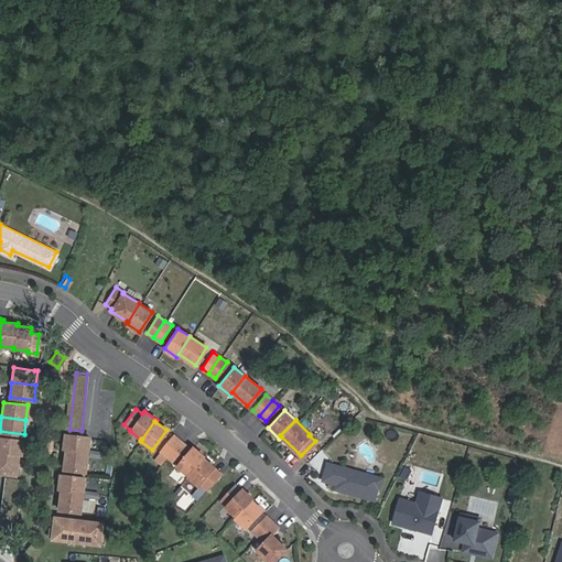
[(66,449),(69,449),(90,452),(93,436),(68,433),(66,449)]
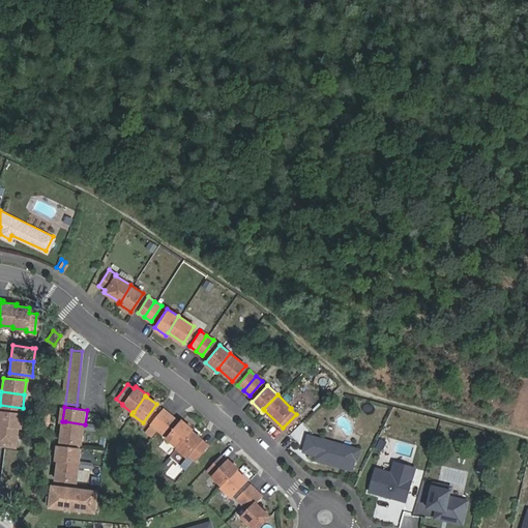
[(155,429),(168,414),(162,409),(149,423),(155,429)]
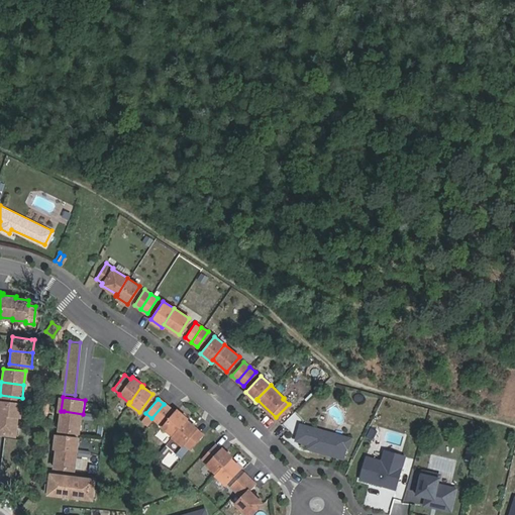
[(19,417),(20,403),(0,400),(0,414),(16,416),(19,417)]
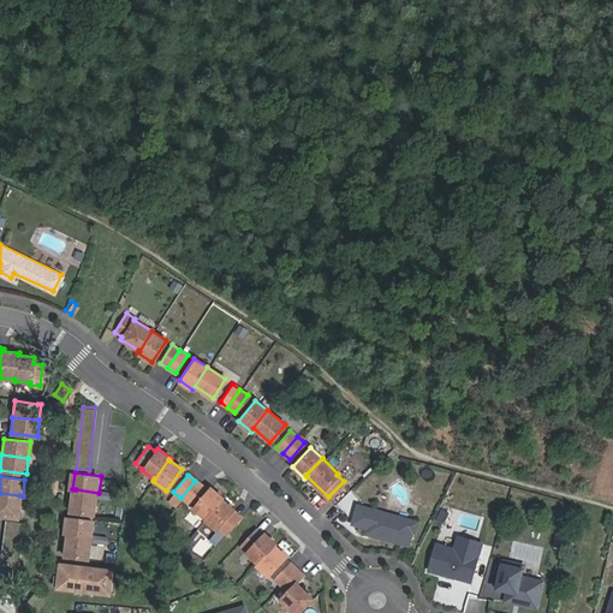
[(195,481),(180,498),(188,504),(202,487),(195,481)]
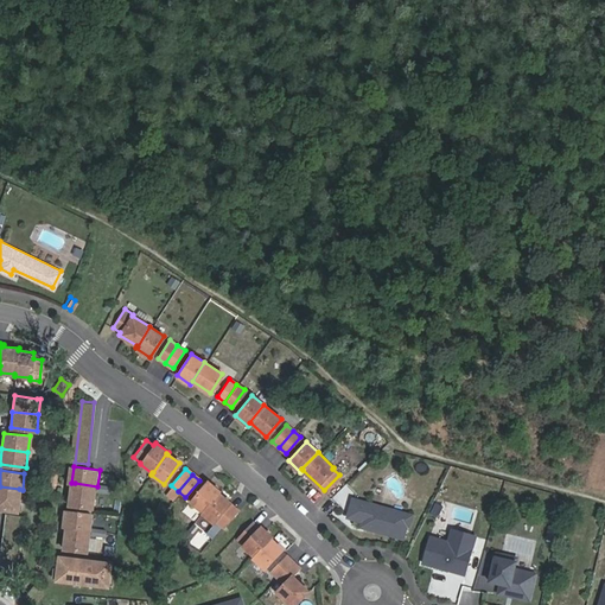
[(218,492),(220,491),(207,481),(190,501),(202,510),(217,492),(218,492)]
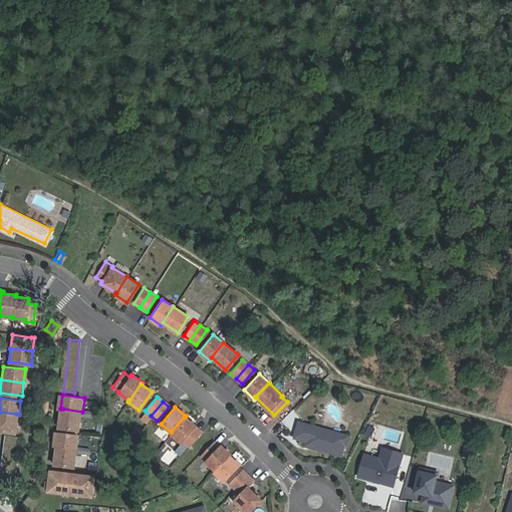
[(80,429),(82,412),(63,409),(61,427),(80,429)]
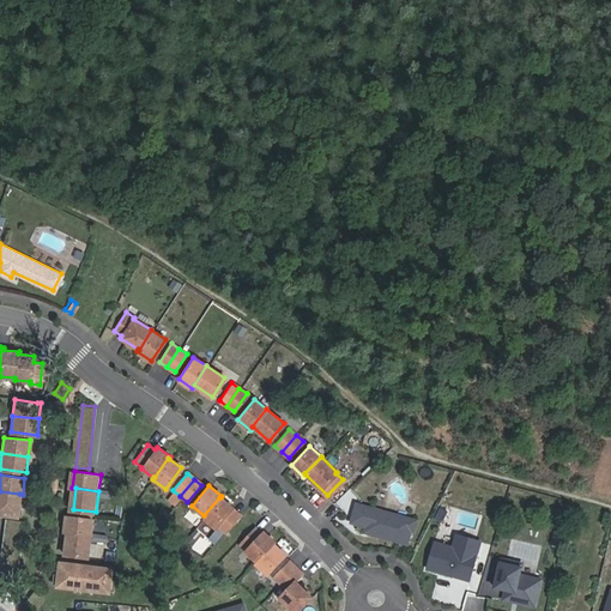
[(0,513),(17,515),(19,494),(0,491),(0,513)]
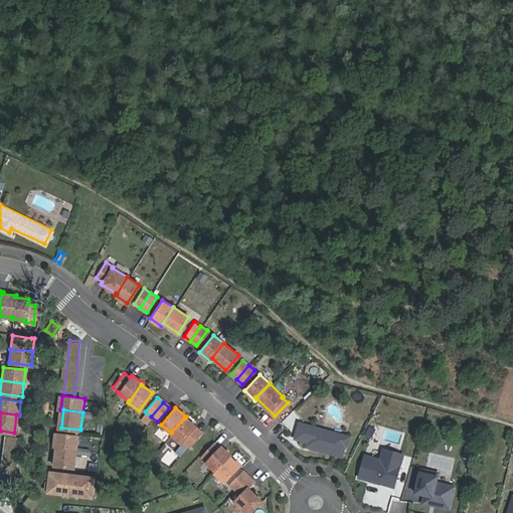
[(171,433),(170,434),(180,443),(182,440),(188,445),(200,432),(194,425),(185,417),(184,417),(171,433)]
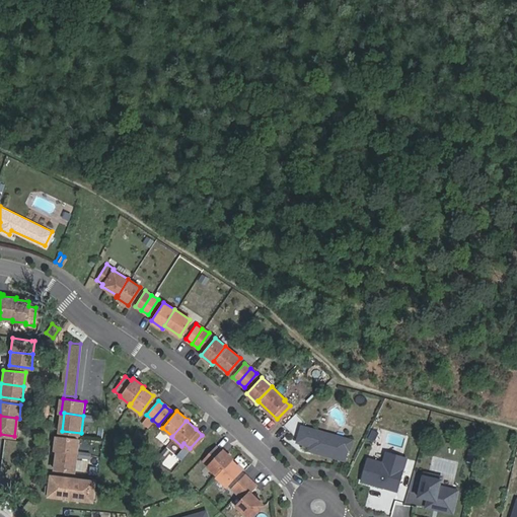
[(350,445),(301,426),(295,441),(307,446),(306,450),(341,463),(345,452),(347,453),(350,445)]
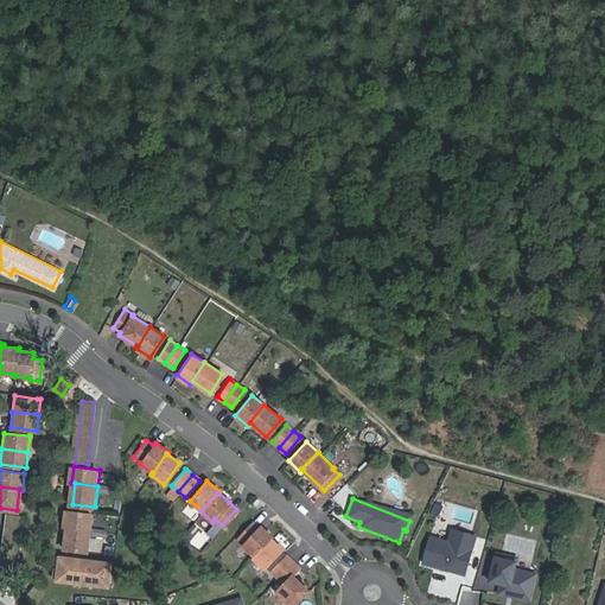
[(67,527),(70,528),(93,530),(95,514),(69,510),(67,527)]
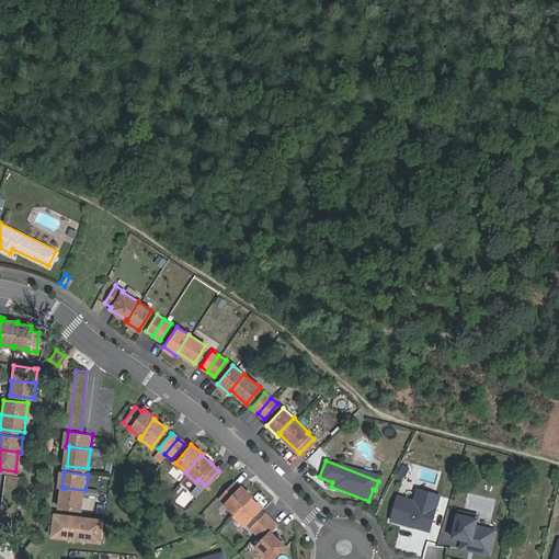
[(12,528),(18,475),(7,474),(1,526),(12,528)]
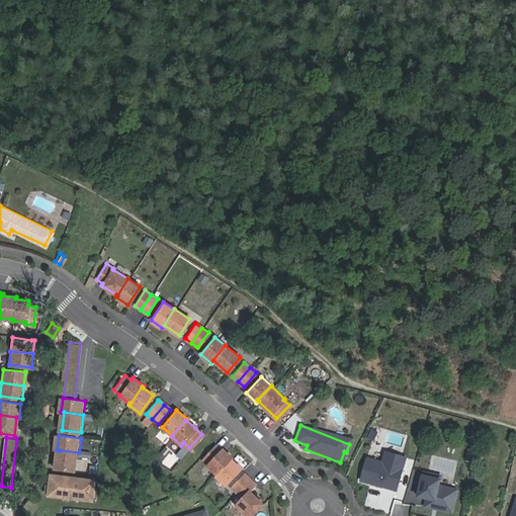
[(231,458),(232,457),(222,448),(221,450),(215,444),(202,458),(207,463),(206,464),(216,473),(216,474),(231,458)]
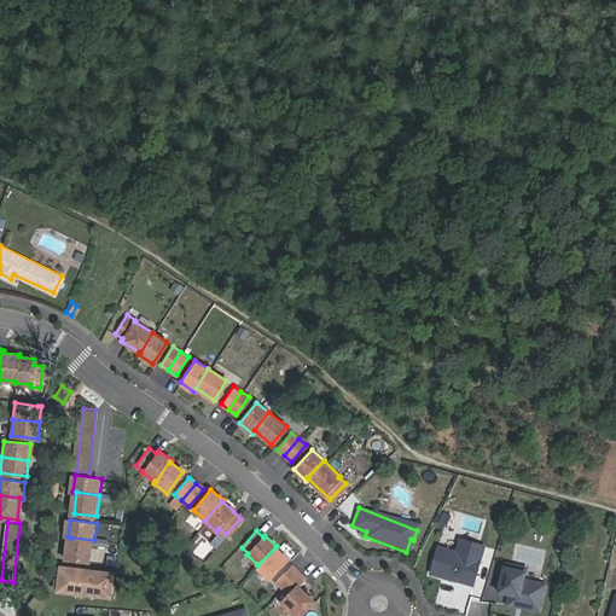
[(553,546),(562,548),(564,538),(556,535),(553,546)]
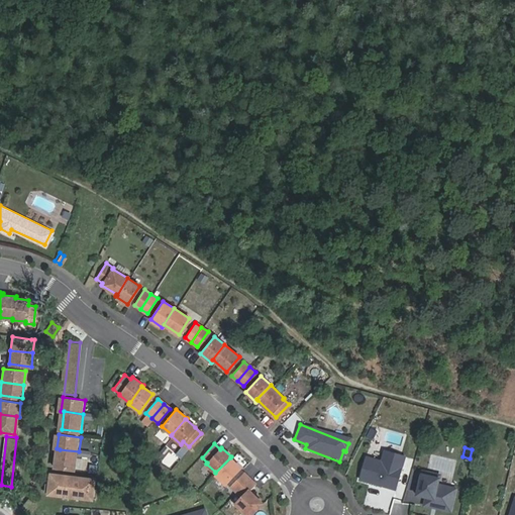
[(388,461),(391,450),(383,448),(380,459),(388,461)]
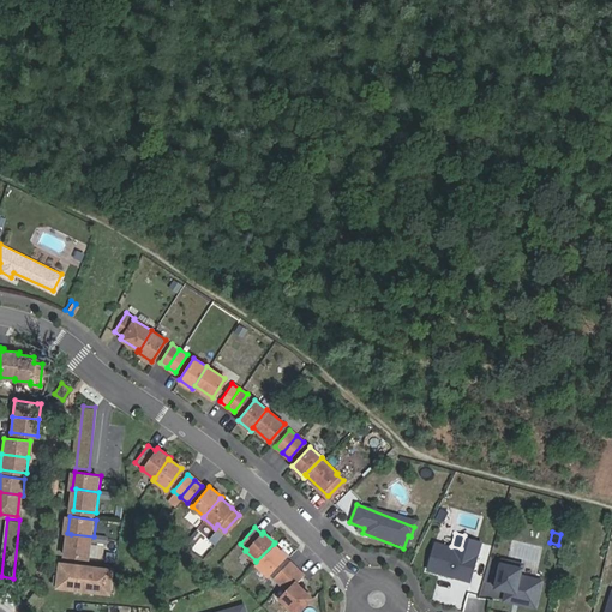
[(69,555),(91,557),(94,537),(71,534),(69,555)]
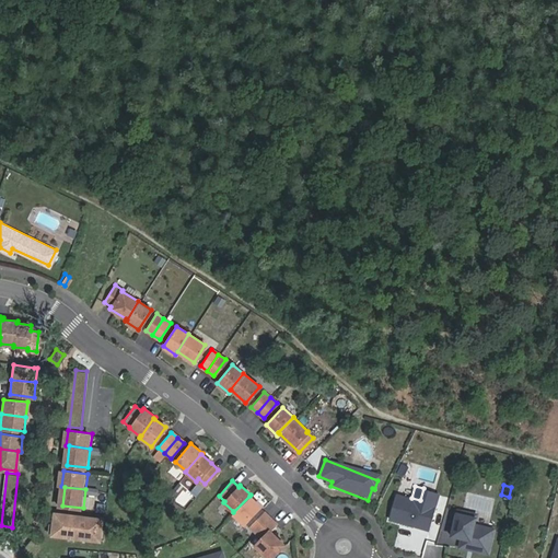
[(438,492),(423,488),(420,500),(411,498),(395,492),(388,516),(413,524),(413,521),(419,523),(418,525),(427,529),(438,492)]
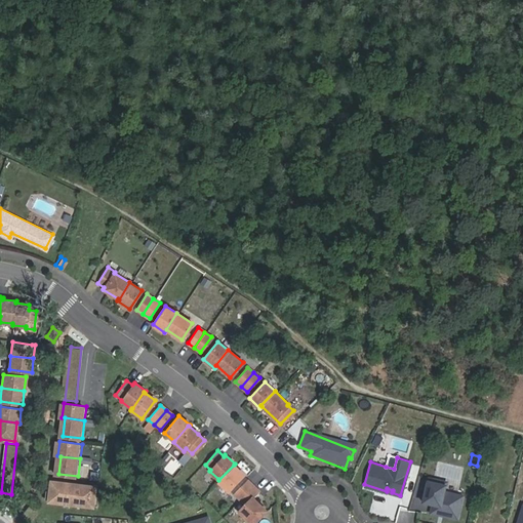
[(218,480),(218,479),(217,480),(228,490),(243,474),(234,465),(218,480)]
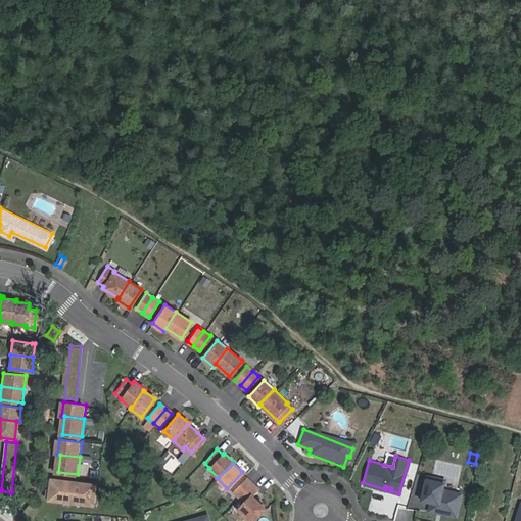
[(439,512),(455,515),(460,492),(451,490),(450,494),(440,492),(441,488),(442,482),(433,480),(434,477),(426,475),(420,500),(430,502),(437,504),(436,507),(440,508),(439,512)]
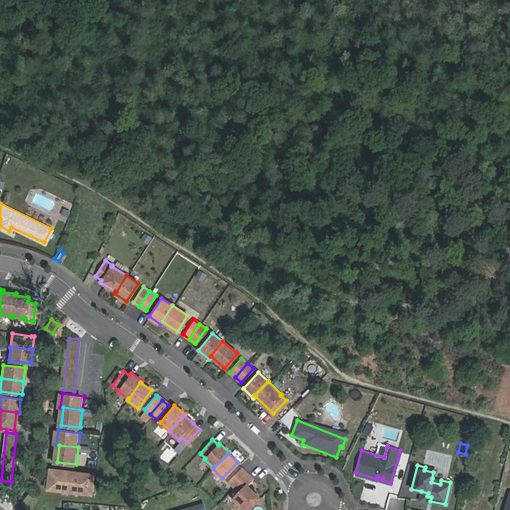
[(233,486),(246,473),(241,467),(228,480),(233,486)]
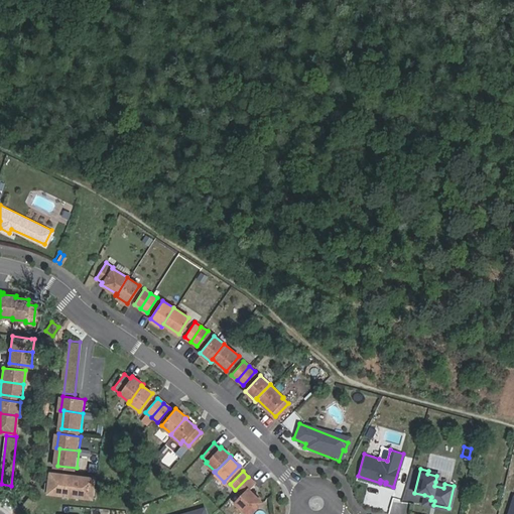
[(47,492),(66,494),(68,475),(49,472),(47,492)]
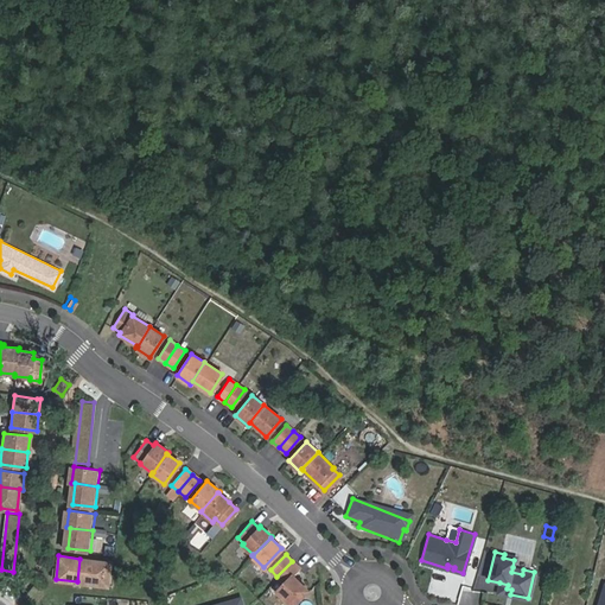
[(77,581),(84,583),(88,559),(80,559),(77,581)]
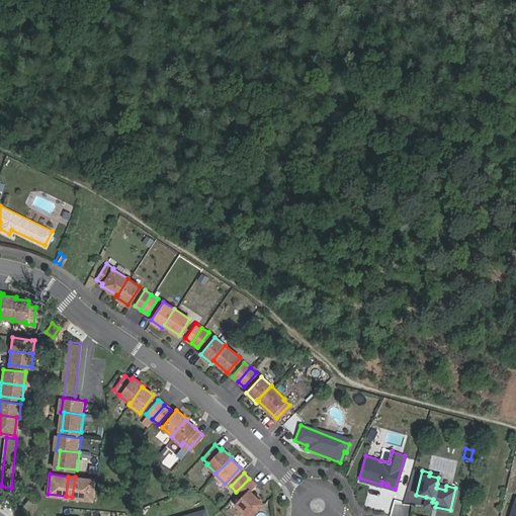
[(93,480),(75,477),(72,497),(91,499),(93,480)]
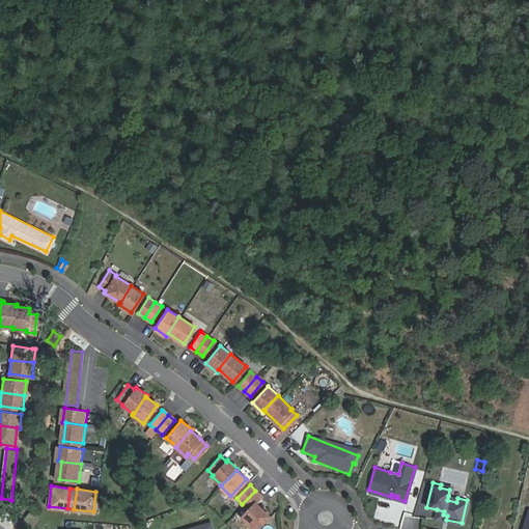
[(255,491),(242,504),(248,509),(241,517),(253,528),(255,528),(269,516),(254,503),(261,496),(255,491)]
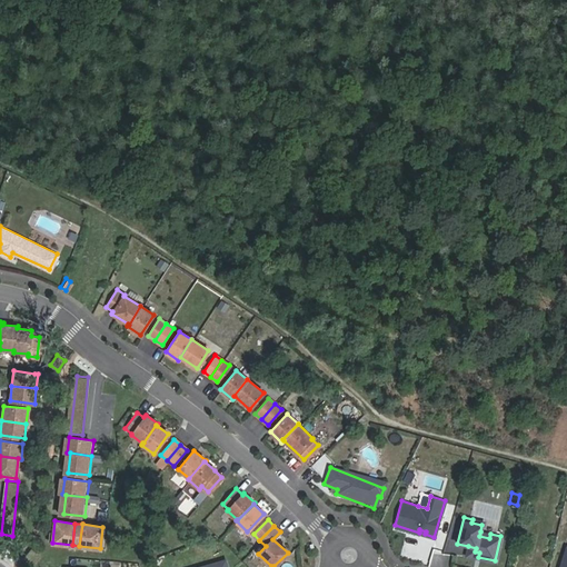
[(476,548),(468,546),(466,554),(478,557),(479,553),(475,551),(476,548)]
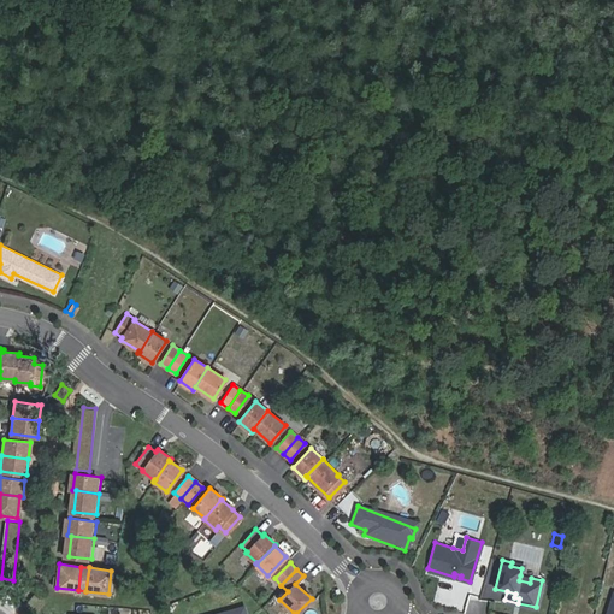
[(25,603),(34,609),(42,600),(34,592),(25,603)]
